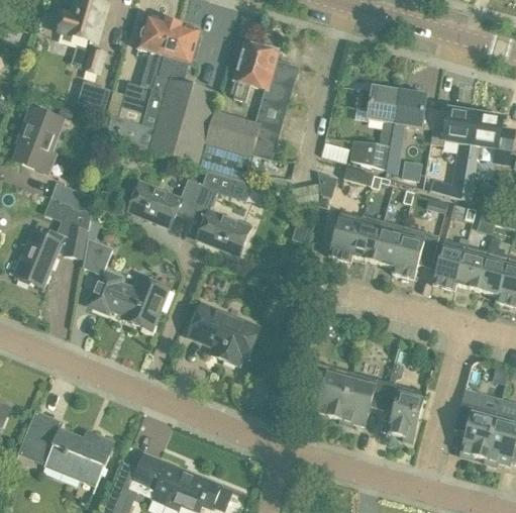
[(95,42),(106,2),(101,1),(100,3),(94,1),(95,0),(76,0),(72,14),(64,12),(59,31),(78,37),(71,65),(82,68),(81,70),(100,75),(106,50),(92,47),(93,41),(95,42)]
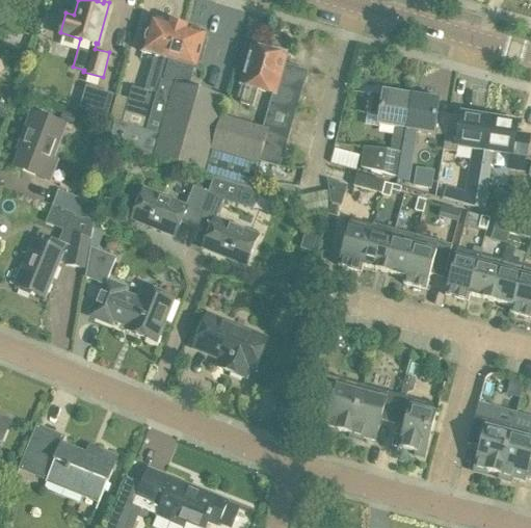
[(148,128),(179,21),(178,21),(177,23),(166,20),(164,17),(158,15),(155,17),(151,15),(141,50),(154,53),(144,87),(131,83),(121,120),(148,128)]
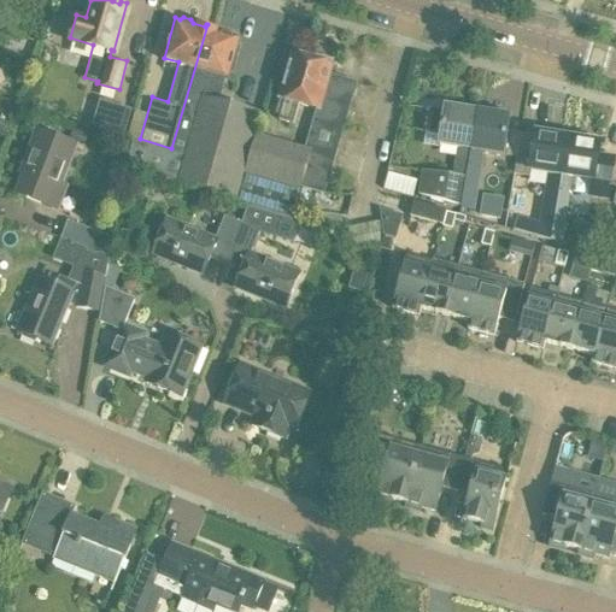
[(210,25),(207,24),(171,148),(230,168),(242,171),(242,170),(259,110),(206,95),(213,72),(227,76),(239,36),(234,35),(232,31),(226,30),(222,31),(209,28),(210,25)]
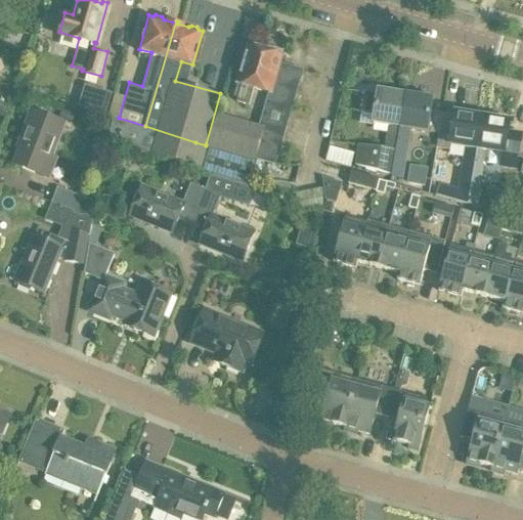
[(0,43),(20,51),(28,32),(0,22),(0,43)]
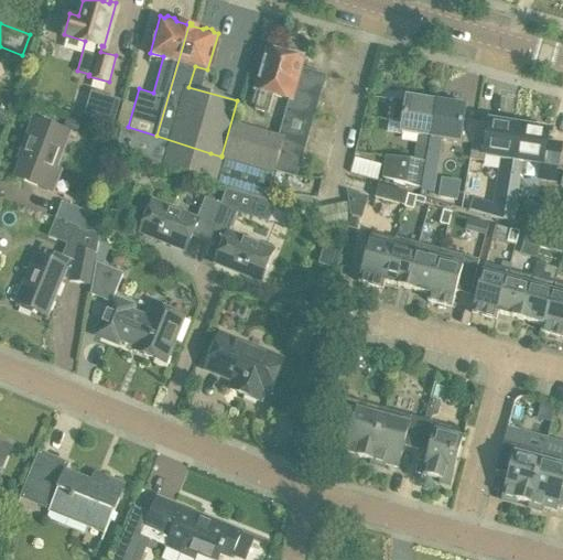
[(295,174),(325,74),(301,66),(305,52),(289,47),(288,53),(268,47),(256,87),(260,89),(256,107),(268,110),(273,94),(291,99),(280,133),(235,120),(224,157),(222,155),(222,157),(210,153),(157,136),(128,127),(128,128),(120,126),(116,149),(162,164),(215,180),(214,181),(266,196),(273,198),(315,203),(316,195),(268,187),(273,171),(274,171),(275,168),(295,174)]
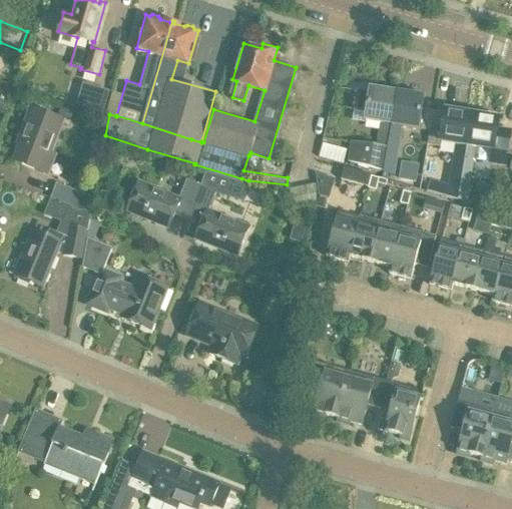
[(76,100),(103,108),(109,89),(82,81),(76,100)]
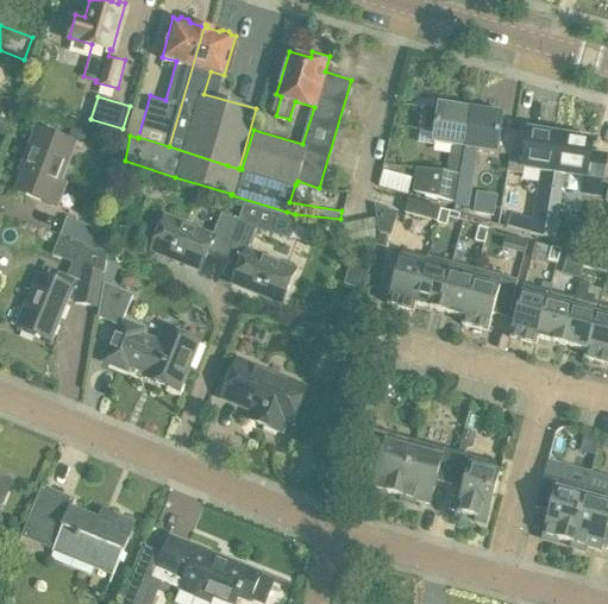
[(471,107),(440,102),(439,107),(425,105),(421,129),(436,131),(434,140),(447,143),(445,169),(413,165),(411,188),(455,200),(455,202),(456,202),(471,107)]
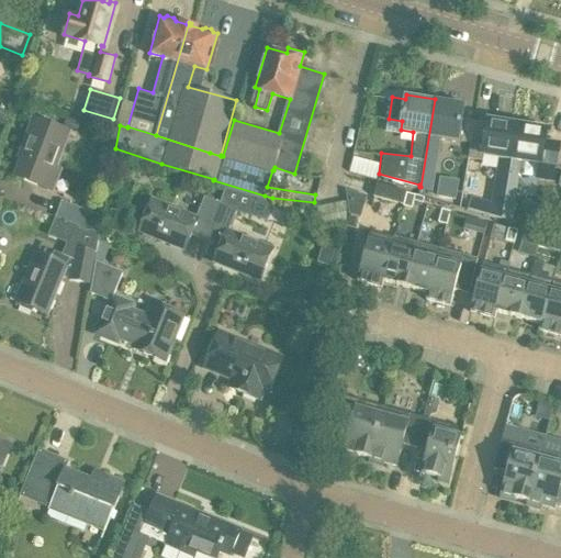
[(471,142),(474,119),(461,116),(463,104),(459,103),(460,99),(449,97),(448,101),(435,99),(421,187),(430,188),(436,148),(439,148),(440,136),(471,142)]
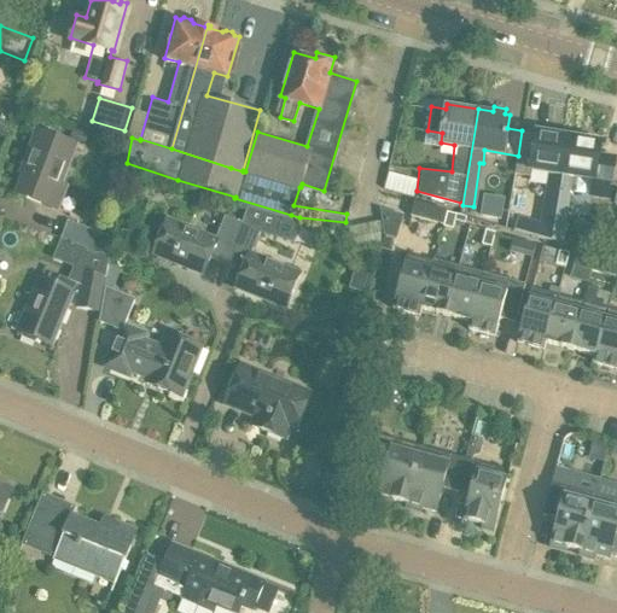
[(52,204),(75,144),(36,129),(27,155),(29,155),(16,191),(52,204)]
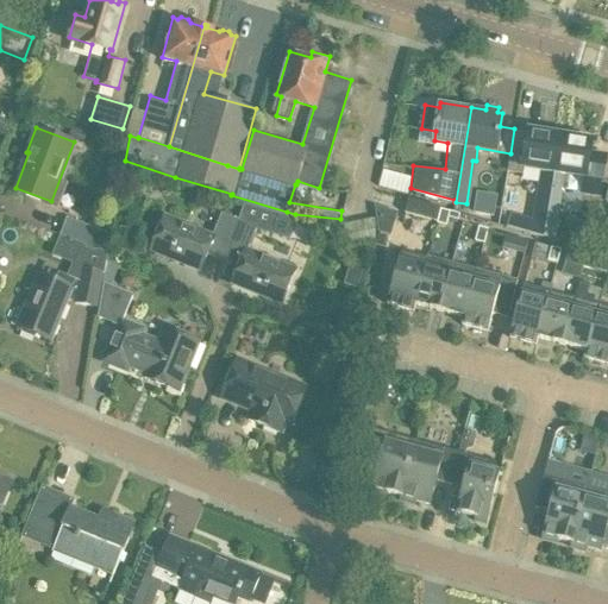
[(530,129),(530,131),(514,129),(511,153),(508,169),(524,171),(524,168),(538,170),(537,182),(539,183),(536,214),(534,213),(532,231),(544,234),(562,133),(546,131),(547,130),(534,129),(534,130),(530,129)]
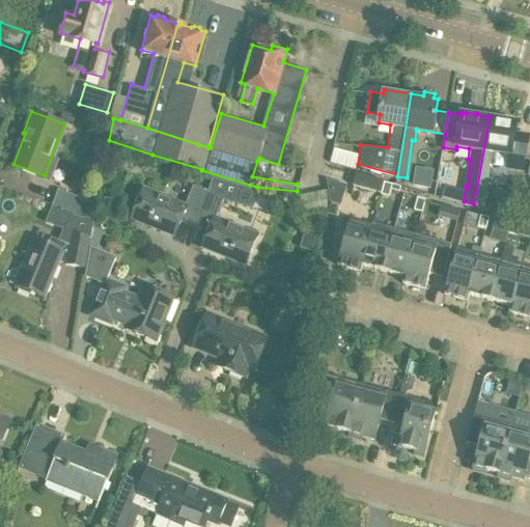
[(490,116),(474,204),(482,206),(485,189),(490,162),(493,163),(495,150),(509,153),(507,165),(522,167),(527,135),(513,132),(514,120),(510,119),(511,116),(501,114),(500,117),(500,118),(490,116)]
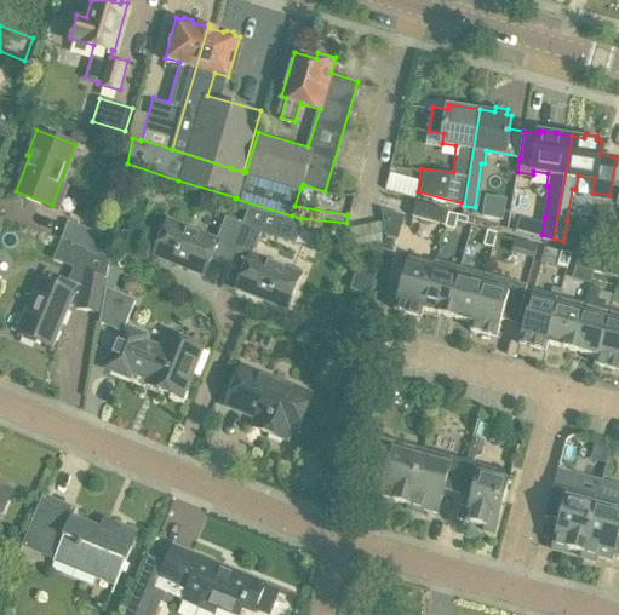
[(414,195),(418,178),(388,171),(384,188),(414,195)]
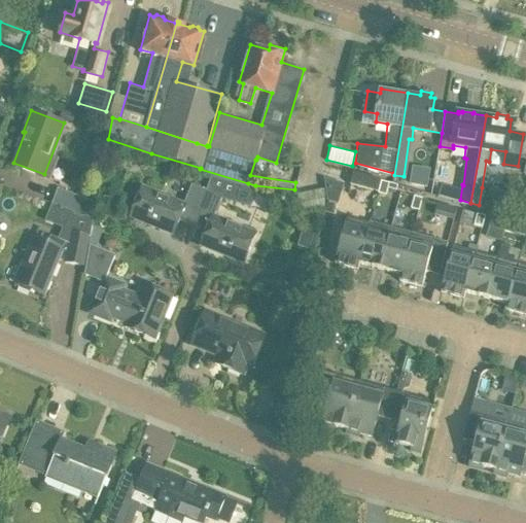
[(349,182),(377,189),(381,177),(352,170),(349,182)]
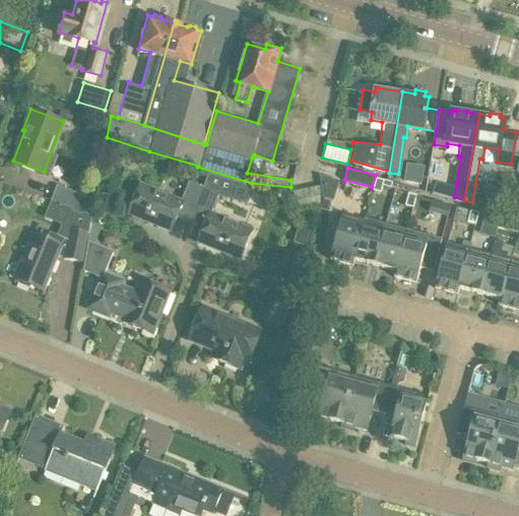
[(247,202),(252,185),(209,173),(203,186),(204,186),(191,219),(204,226),(198,240),(241,257),(252,228),(211,211),(218,193),(247,202)]
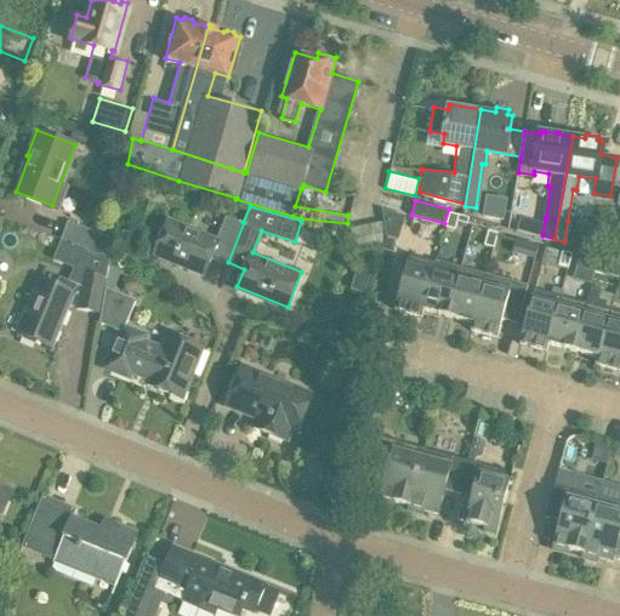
[(449,210),(445,224),(454,227),(459,212),(449,210)]
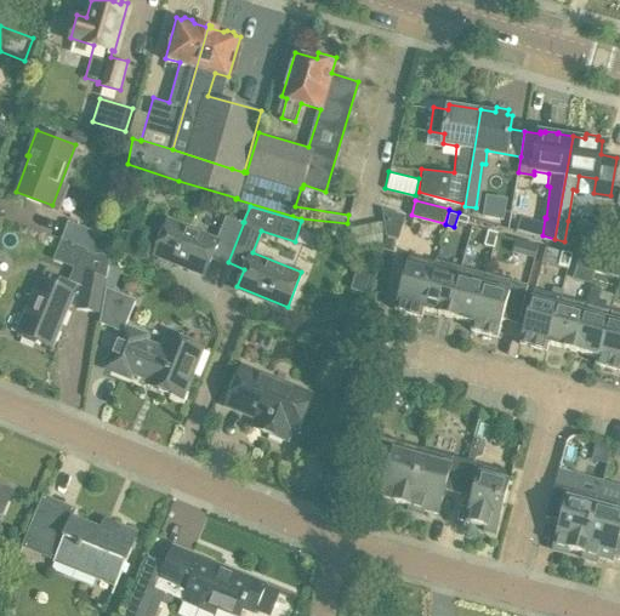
[(244,222),(243,222),(226,215),(217,238),(168,218),(154,252),(204,273),(211,256),(228,262),(244,222)]
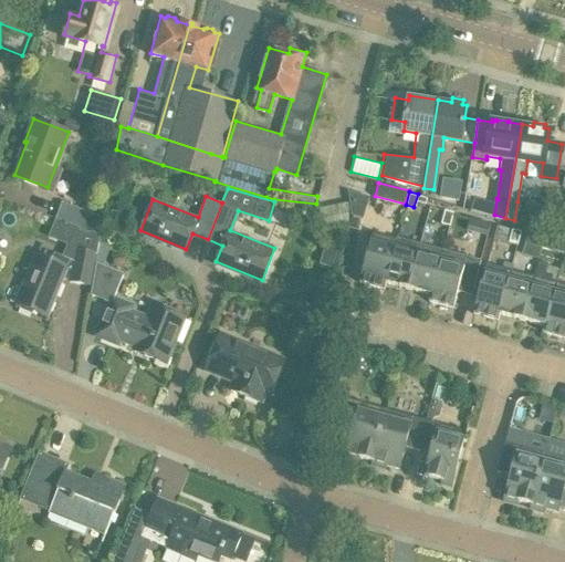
[(55,216),(80,226),(79,228),(98,237),(102,216),(61,199),(55,216)]
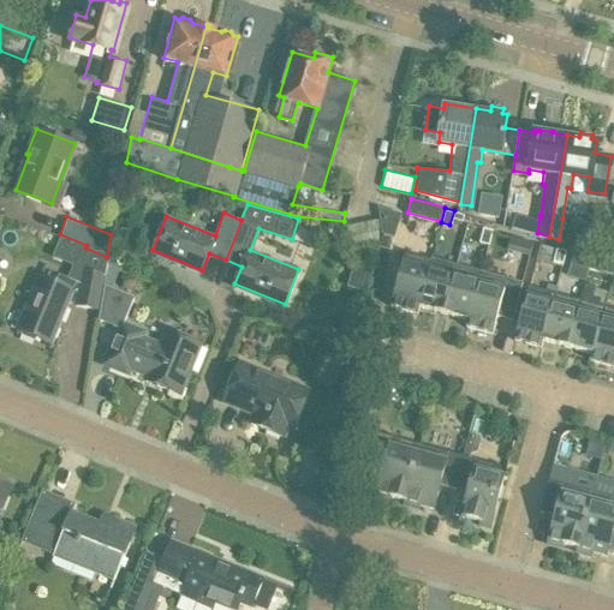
[(377,217),(365,220),(371,249),(376,247),(379,223),(377,217)]
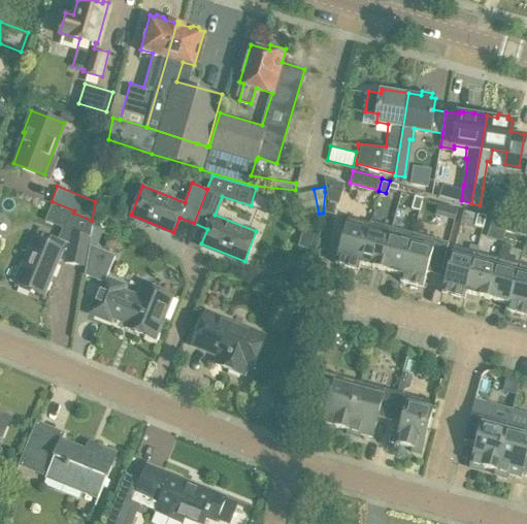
[(415,194),(410,205),(419,208),(422,196),(415,194)]
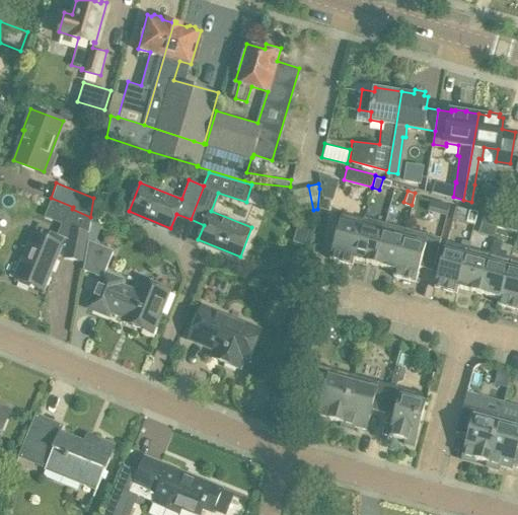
[(32,231),(14,275),(18,277),(18,280),(28,285),(30,282),(43,287),(58,252),(63,254),(83,259),(87,239),(91,219),(90,219),(90,217),(72,209),(73,207),(51,198),(44,214),(61,221),(57,232),(49,230),(46,237),(32,231)]
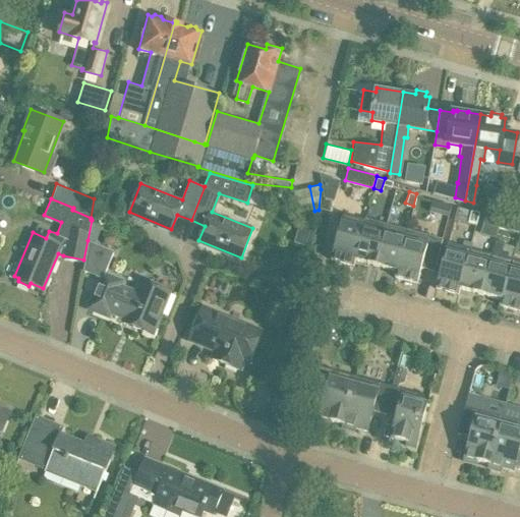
[(498,226),(502,212),(485,208),(482,222),(498,226)]
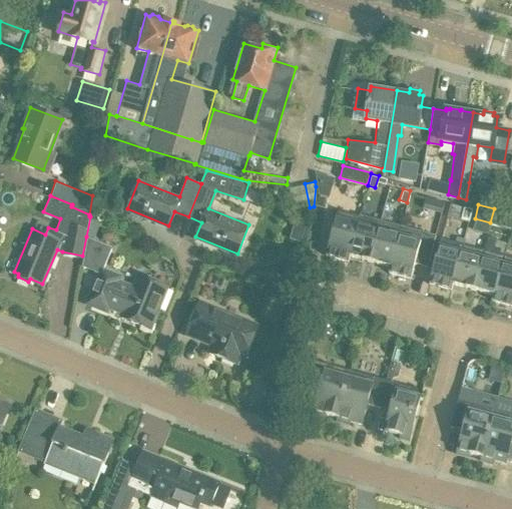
[(472,207),(464,205),(461,217),(469,219),(472,207)]
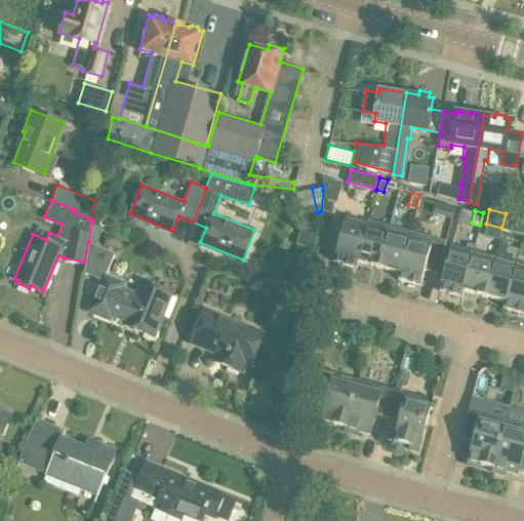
[(523,216),(517,215),(506,213),(501,228),(522,233),(523,225),(523,216)]
